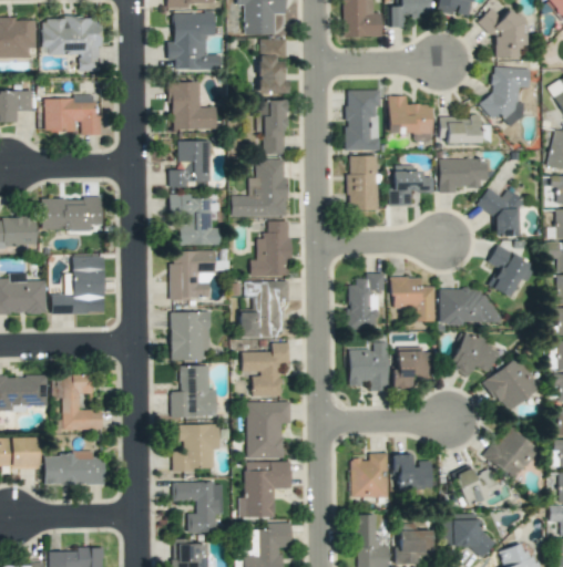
[(166,0),(166,9),(190,9),(190,4),(215,4),(215,0),(166,0)]
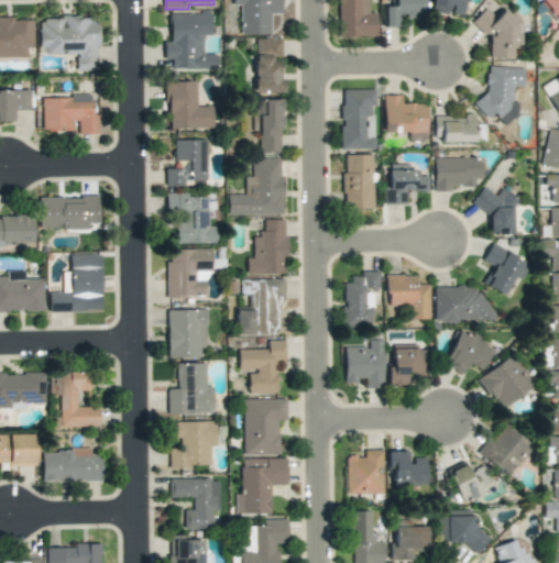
[(242,6),(243,35),(274,34),(273,14),(284,13),(283,0),(234,0),(236,6),(242,6)]
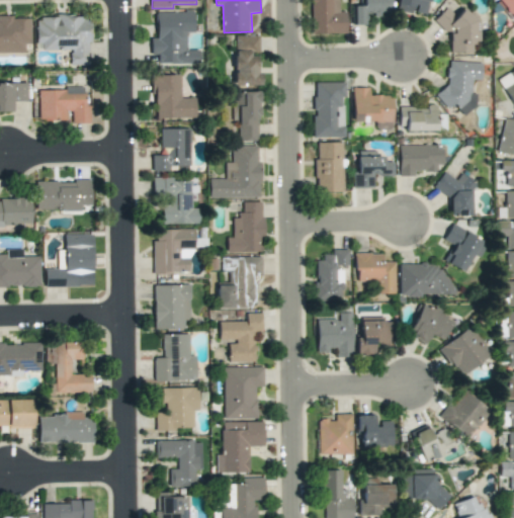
[(349,12),(341,12),(340,0),(314,0),(315,34),(349,33),(349,12)]
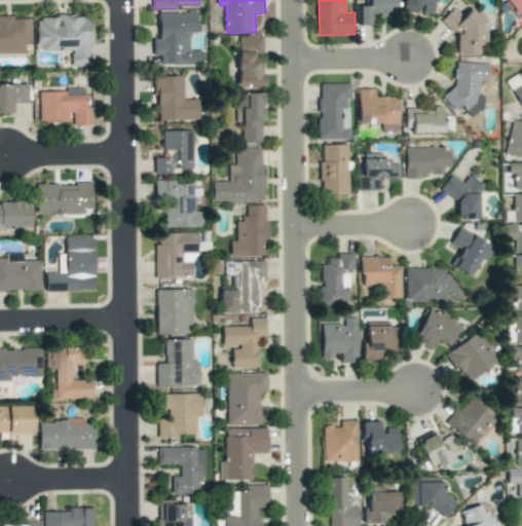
[(371,0),(372,6),(360,6),(360,26),(375,25),(375,15),(400,14),(399,0),(371,0)]
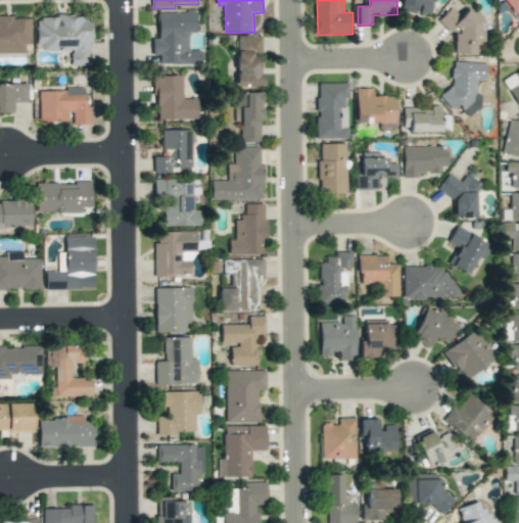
[(404,0),(403,11),(420,13),(434,14),(435,0),(404,0)]
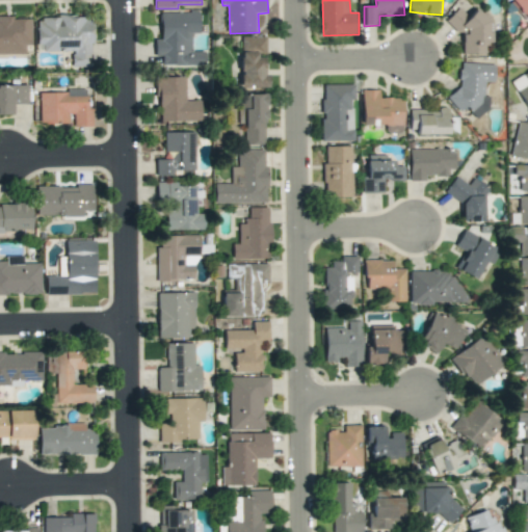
[(527,0),(512,0),(527,16),(527,0)]
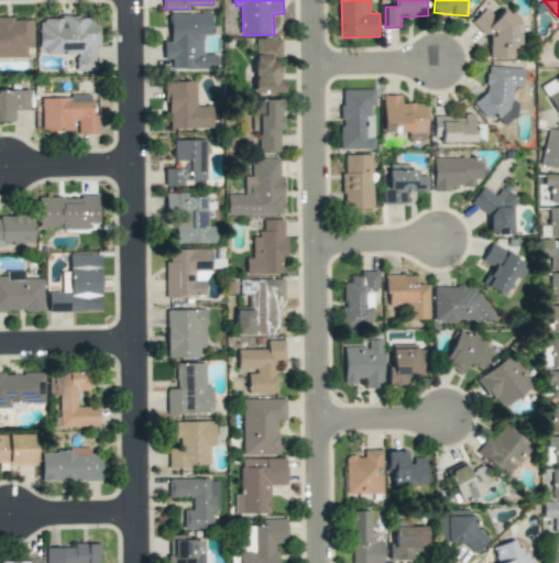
[(492,58),(524,56),(522,11),(484,13),(484,19),(480,19),(481,35),(491,34),(492,58)]
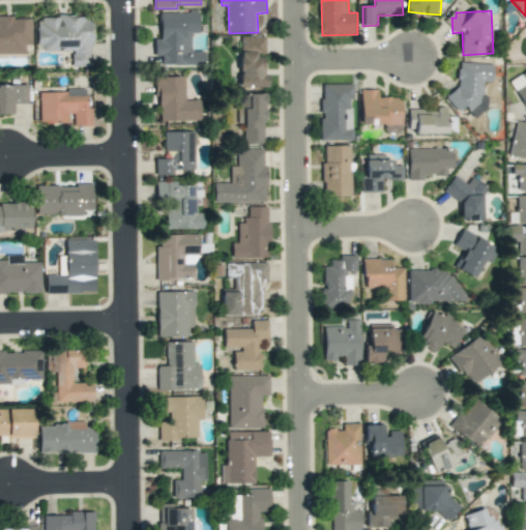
[(201,12),(163,12),(163,38),(156,38),(156,56),(163,56),(163,65),(206,65),(206,51),(193,51),(193,33),(201,33),(201,12)]
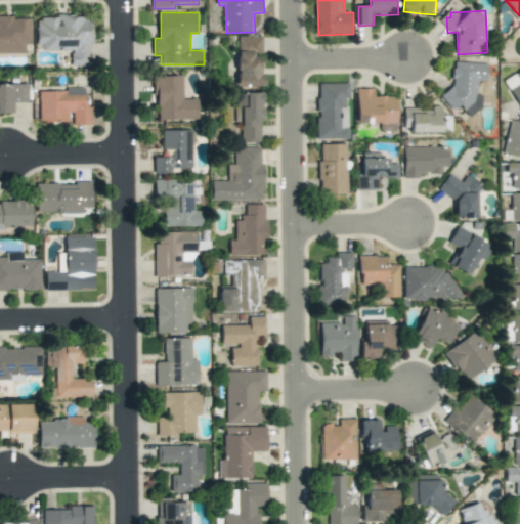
[(93,66),(93,16),(39,17),(39,51),(73,50),(73,66),(93,66)]
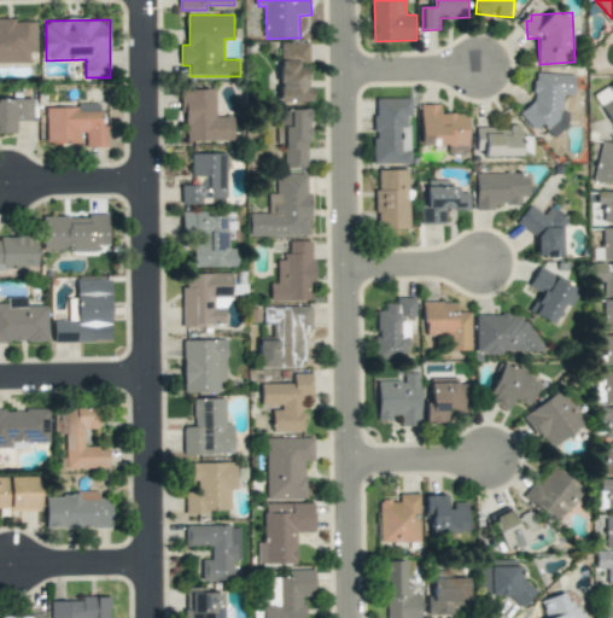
[(0,63),(33,63),(33,53),(40,53),(40,21),(0,21),(0,63)]
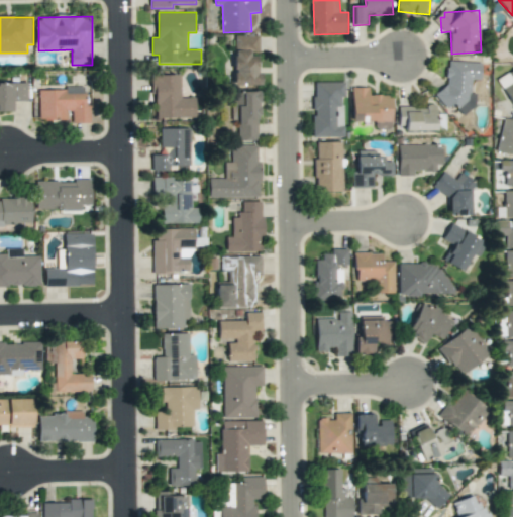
[(262,85),(261,54),(262,54),(261,35),(235,35),(236,86),(262,85)]
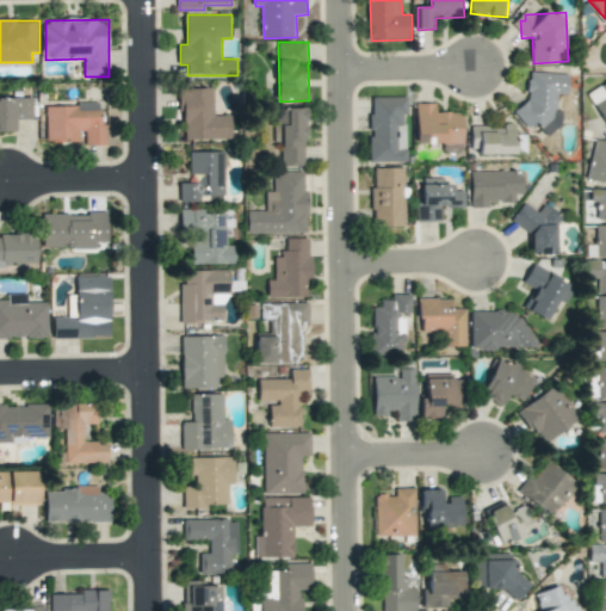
[(572,74),(529,72),(526,123),(542,124),(542,131),(563,133),(564,110),(560,110),(560,94),(570,94),(572,74)]
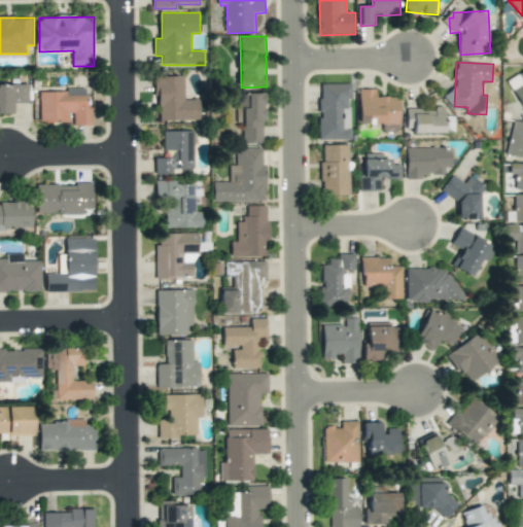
[(522,72),(510,80),(522,103),(522,72)]
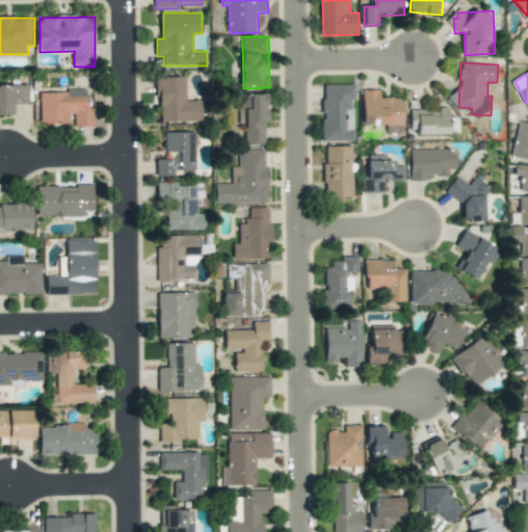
[(204,122),(204,101),(188,101),(188,76),(160,77),(160,122),(204,122)]
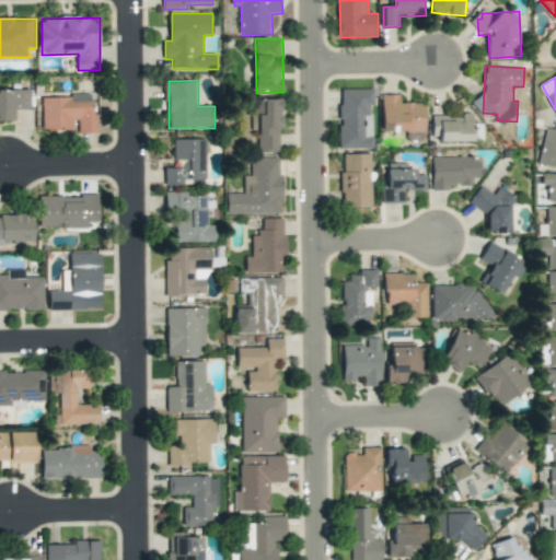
[(32,89),(0,89),(0,118),(18,119),(18,109),(33,109),(32,89)]
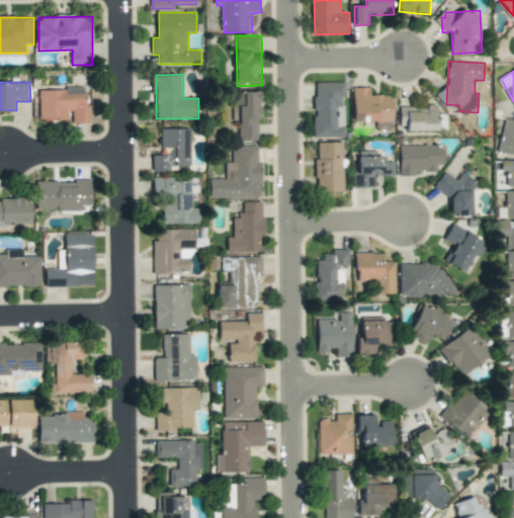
[(347,82),(316,82),(316,138),(346,138),(346,112),(343,112),(343,98),(347,97),(347,82)]
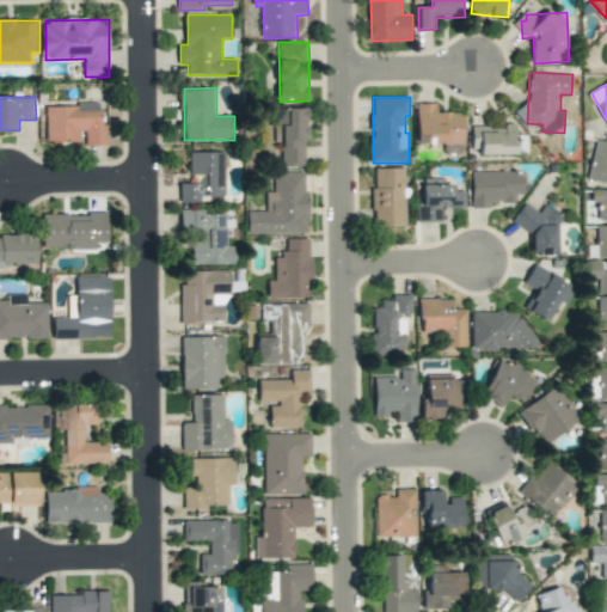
[(48,104),(48,142),(85,141),(85,145),(109,145),(109,123),(103,123),(103,104),(48,104)]
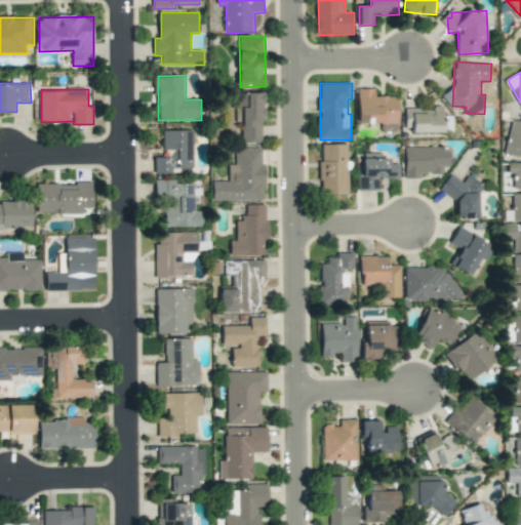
[(376,89),(359,89),(360,123),(383,123),(383,131),(401,131),(400,96),(377,97),(376,89)]
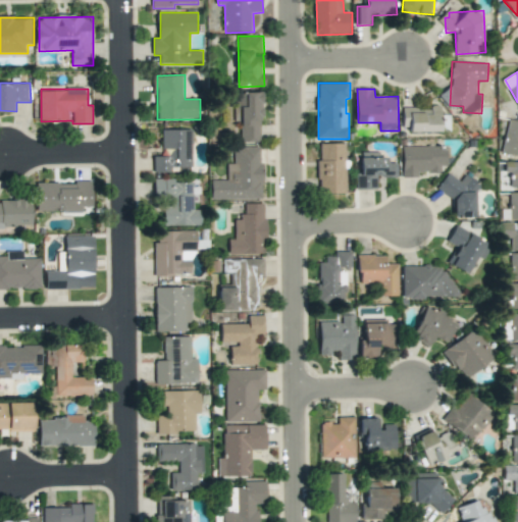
[(242,143),(264,142),(262,92),(240,93),(242,143)]
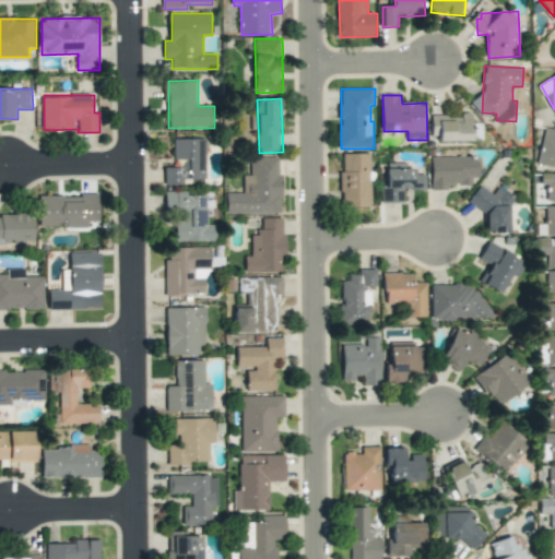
[(474,140),(474,113),(463,113),(463,116),(434,116),(434,141),(474,140)]
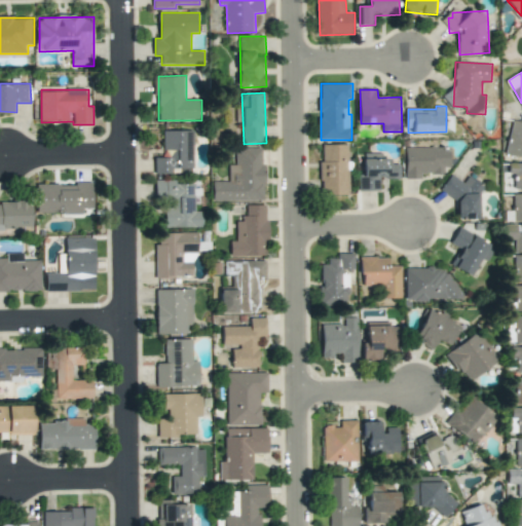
[(521,120),(515,119),(507,154),(521,157),(521,120)]
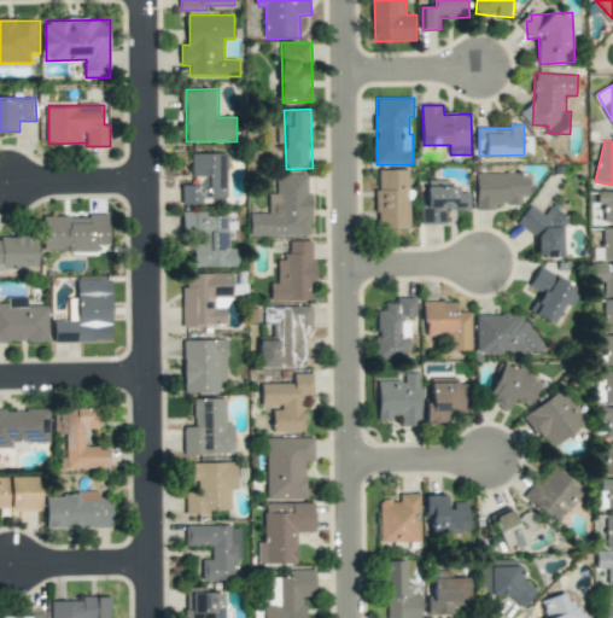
[(229,153),(194,153),(194,185),(185,185),(184,204),(205,204),(205,202),(229,202),(229,153)]
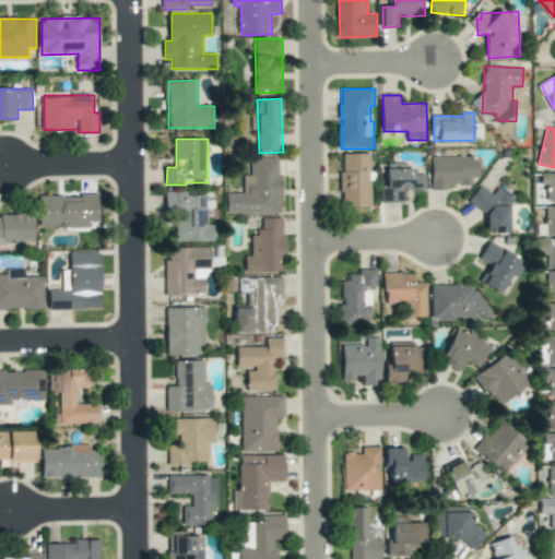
[(372,153),(343,153),(344,207),(373,206),(372,153)]
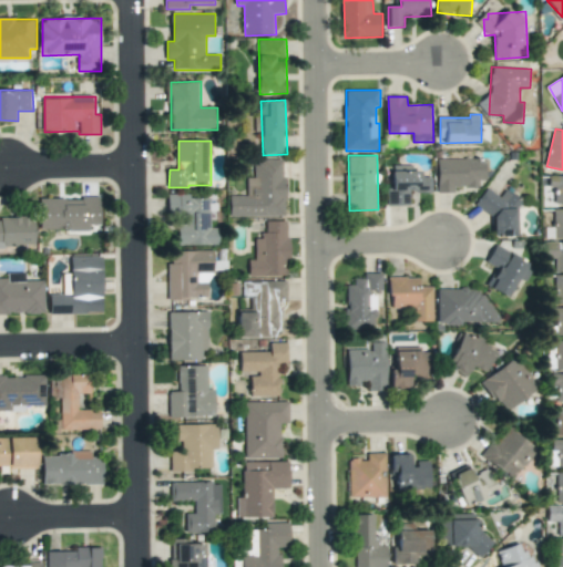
[(440,193),(457,193),(457,187),(481,187),(481,181),(489,181),(488,158),(439,160),(440,193)]
